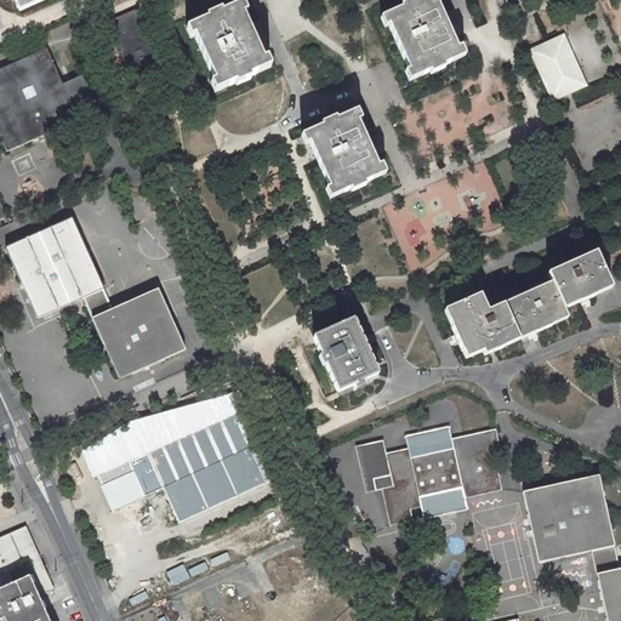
[(0,0),(1,0),(0,0),(11,0),(17,12),(44,0),(0,0)]
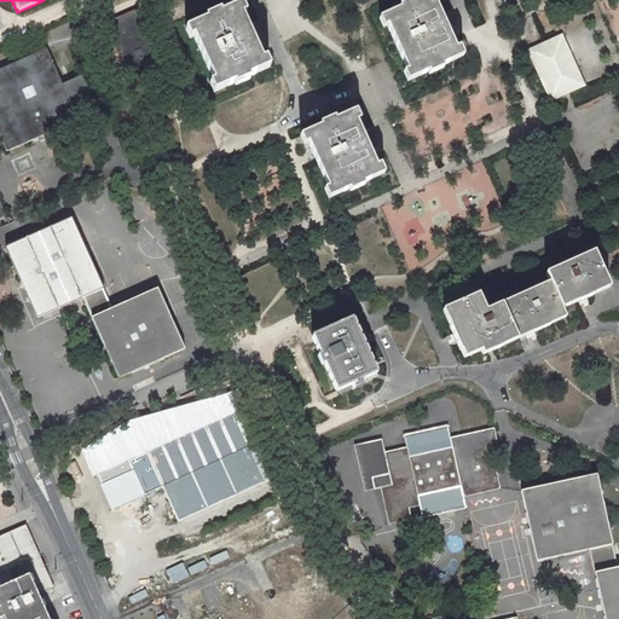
[(267,62),(264,53),(259,55),(239,10),(243,9),(239,0),(219,10),(218,6),(204,13),(204,16),(185,25),(189,34),(191,33),(210,76),(207,77),(212,87),(232,77),(233,81),(248,75),(247,71),(267,62)]
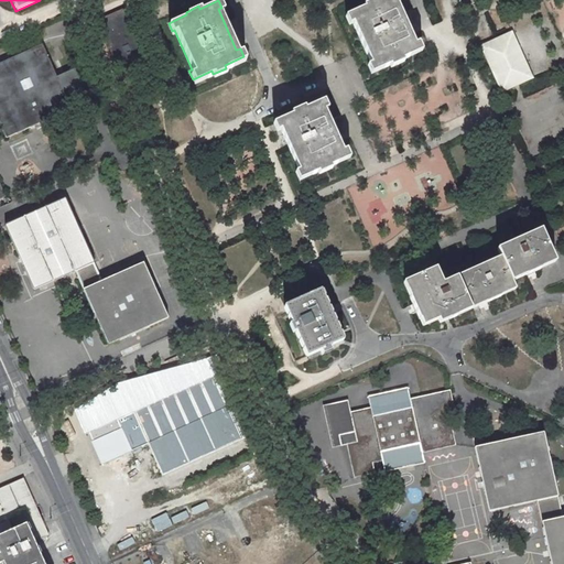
[(397,0),(362,0),(361,1),(364,4),(345,12),(348,20),(351,19),(369,60),(367,60),(370,69),(389,61),(390,64),(403,57),(402,55),(421,46),(418,38),(414,39),(397,0)]
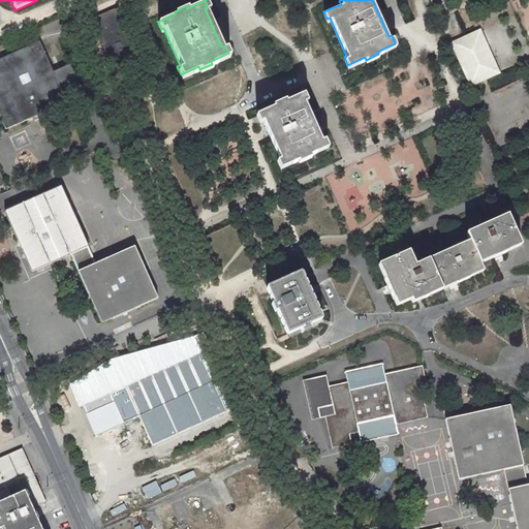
[(106,36),(116,37),(116,45),(123,45),(126,9),(109,8),(106,36)]
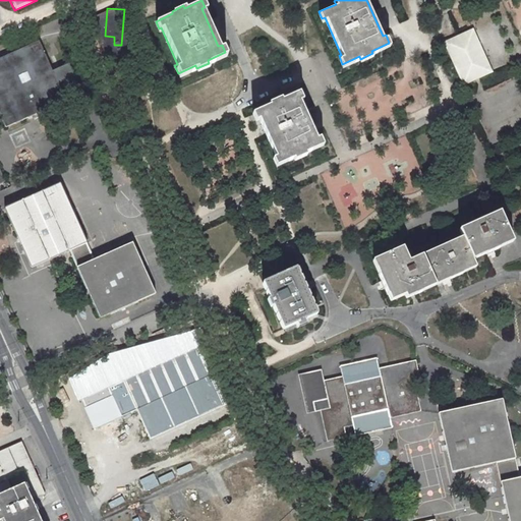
[(494,67),(474,22),(444,37),(463,81),(494,67)]
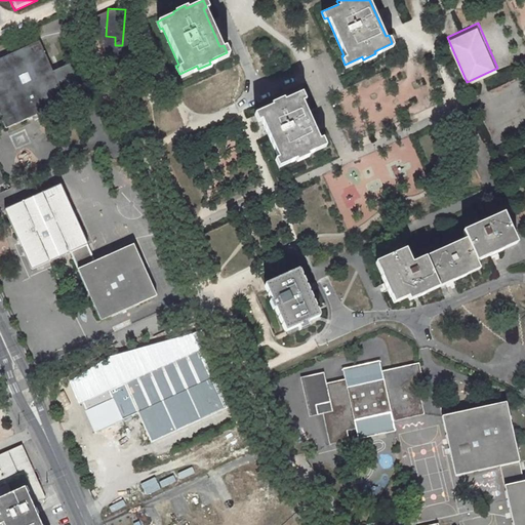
[(74,75),(69,63),(52,70),(39,40),(0,56),(0,116),(5,127),(66,101),(57,82),(74,75)]
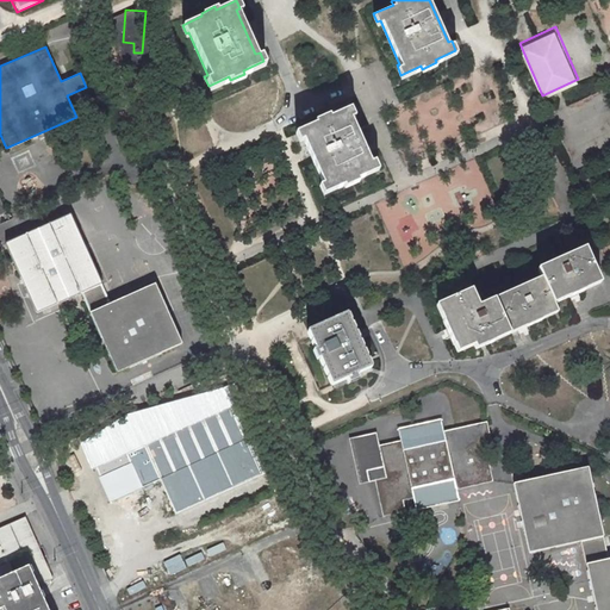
[(347,99),(327,109),(325,105),(311,112),(312,116),(292,124),(296,132),(299,131),(318,175),(315,176),(319,186),(340,176),(341,179),(355,173),(353,169),(373,161),(369,151),(366,153),(347,109),(350,107),(347,99)]
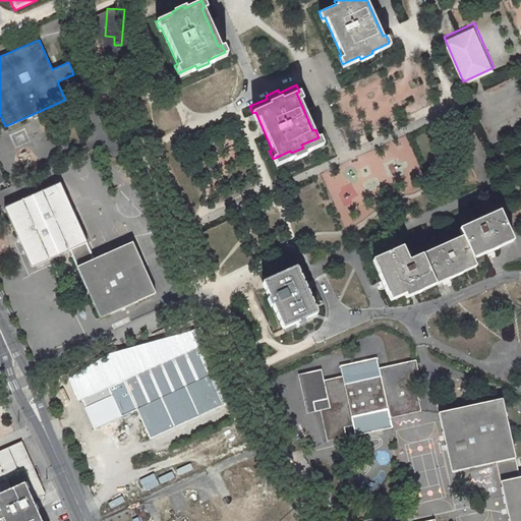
[(69,250),(99,317),(154,293),(132,241),(94,258),(60,182),(3,207),(31,268),(69,250)]
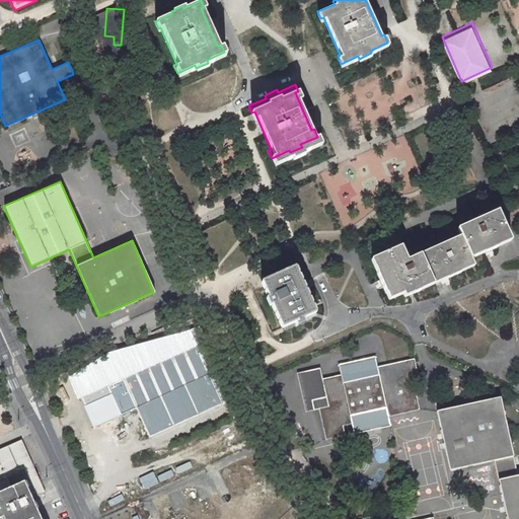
[(413,294),(422,290),(421,287),(446,275),(448,279),(463,272),(461,268),(471,264),(468,255),(480,250),(483,253),(497,246),(496,243),(508,238),(496,211),(456,229),(459,235),(408,258),(401,245),(374,257),(380,272),(376,273),(385,293),(389,292),(392,298),(412,290),(413,294)]
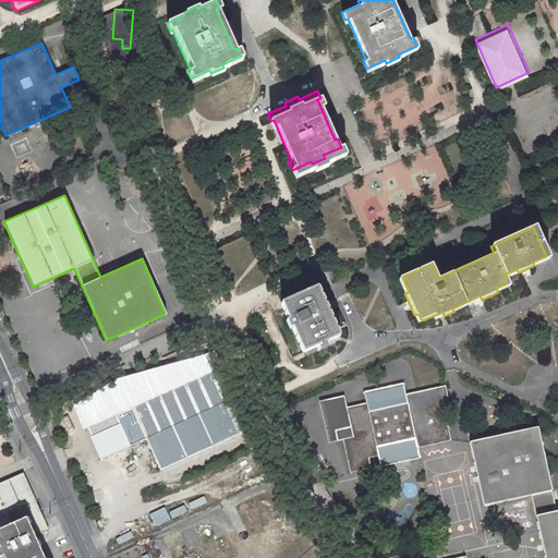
[(338,336),(324,305),(316,287),(280,303),(287,319),(284,320),(289,331),(292,330),(302,352),(312,348),(315,353),(329,347),(326,341),(338,336)]
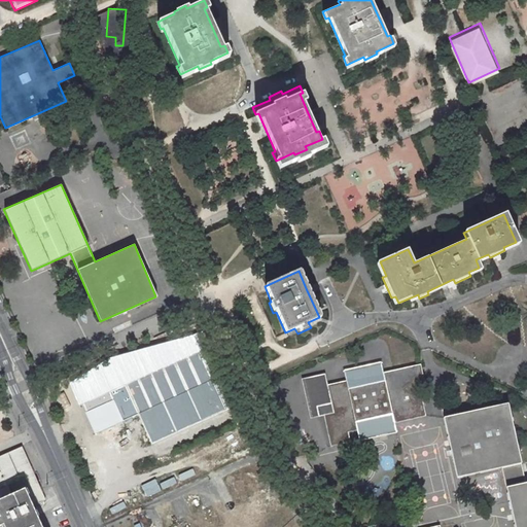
[(144,461),(236,418),(190,336),(66,389),(81,422),(88,419),(98,444),(131,429),(144,461)]
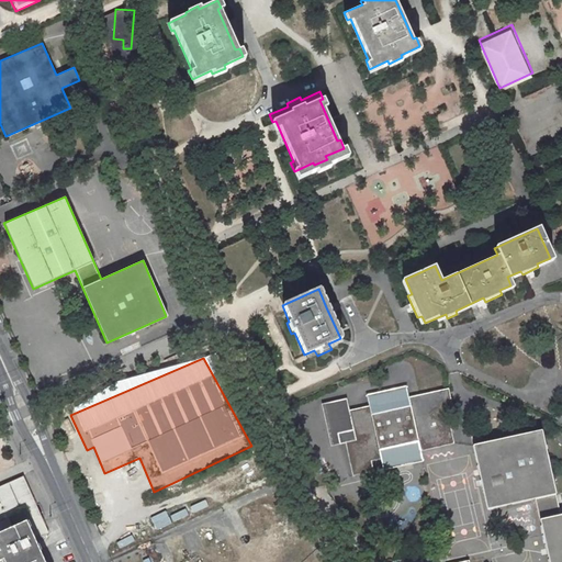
[(406,384),(366,393),(368,404),(348,408),(352,429),(337,433),(339,442),(345,441),(351,475),(373,471),(371,459),(381,457),(383,469),(423,461),(420,450),(454,444),(449,413),(453,412),(448,388),(408,395),(406,384)]
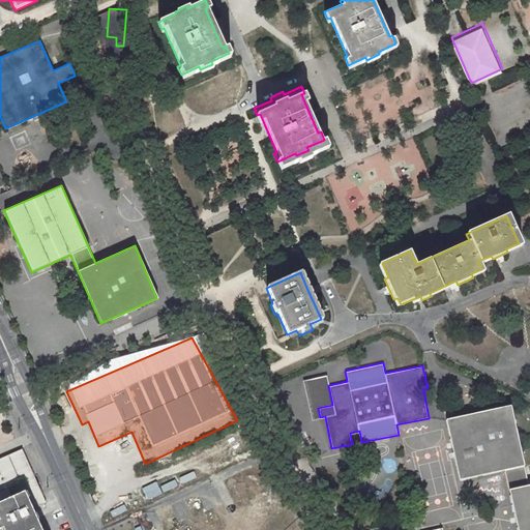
[(318,408),(332,405),(328,385),(326,376),(303,381),(311,419),(320,417),(318,408)]
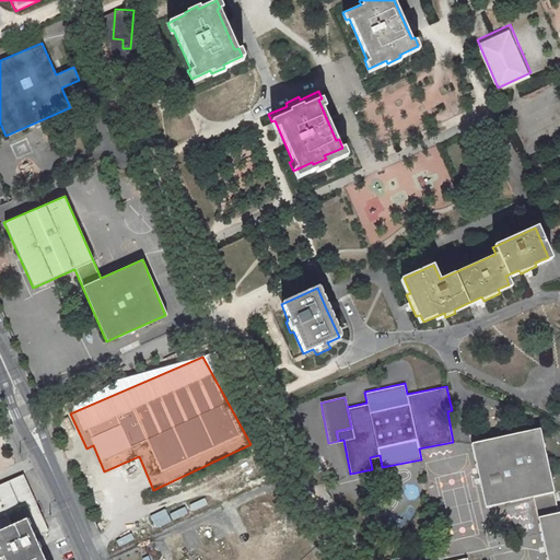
[(559,559),(559,510),(557,511),(538,427),(470,442),(483,506),(532,497),(545,559),(559,559)]
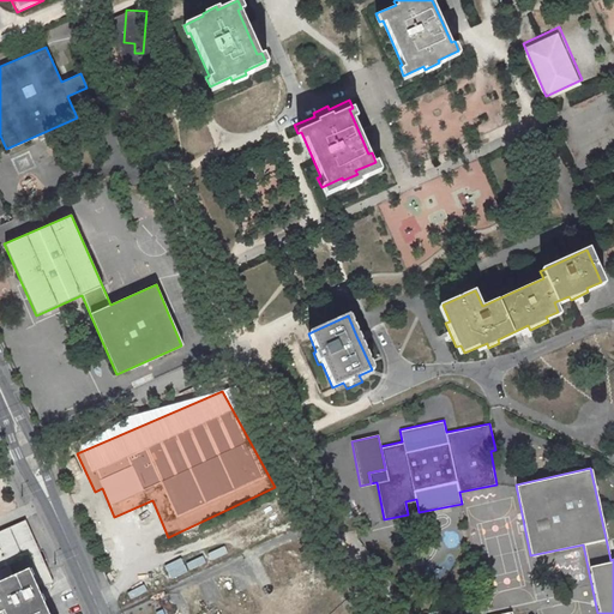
[(2,613),(47,613),(36,590),(52,583),(24,522),(0,531),(0,613),(2,613)]
